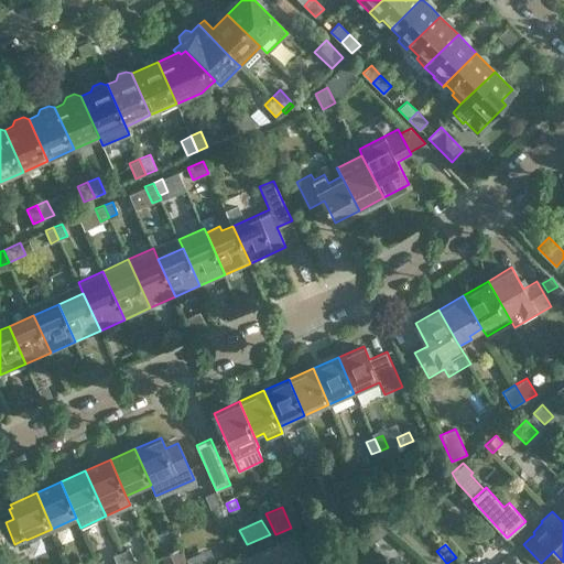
[(185,563),(177,546),(159,555),(162,563),(185,563)]
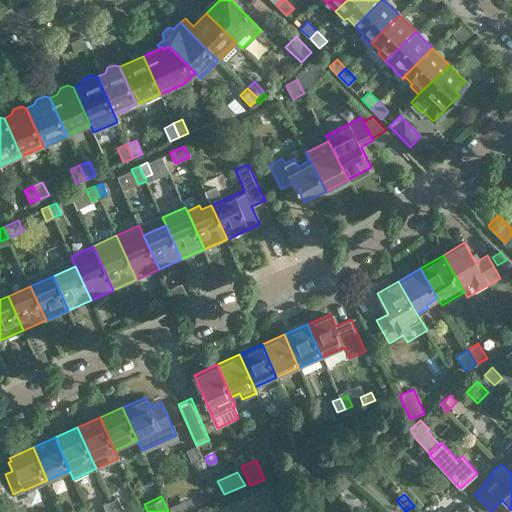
[(191,497),(169,506),(171,511),(189,511),(196,509),(191,497)]
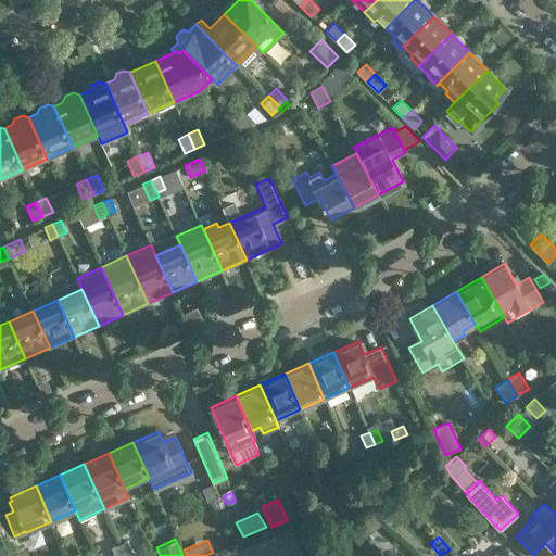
[(127,541),(119,544),(125,555),(133,553),(127,541)]
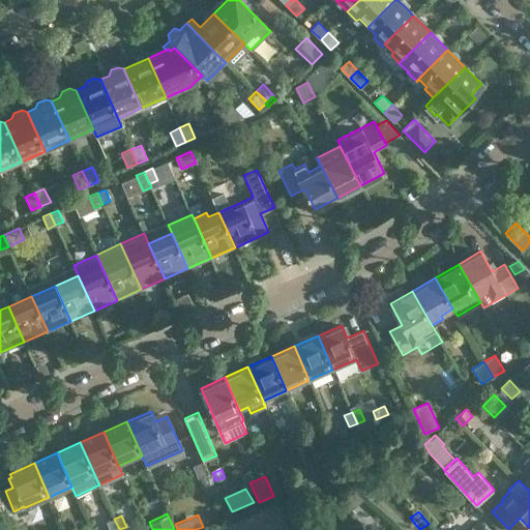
[(110,529),(118,529),(119,529),(114,519),(107,522),(110,529)]
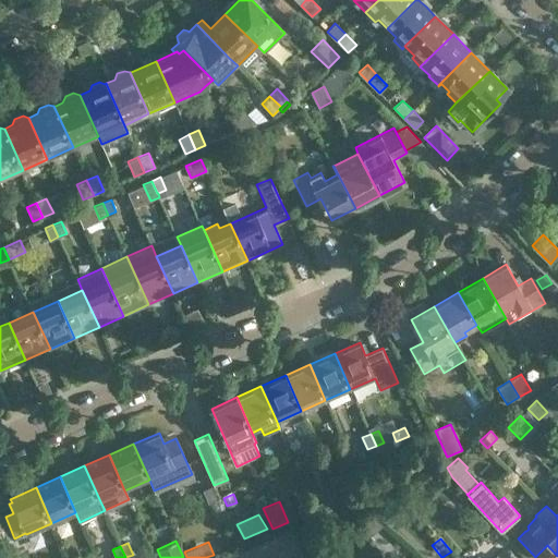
[(513,557),(505,548),(496,555),(496,556),(493,557),(513,557)]
